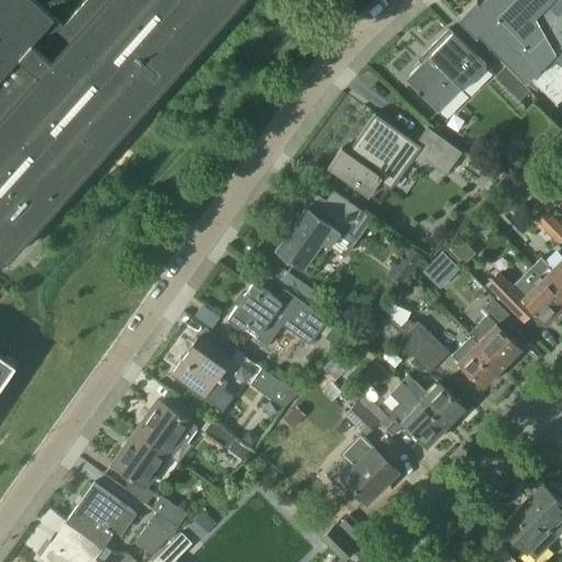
[(0,0),(0,251),(7,258),(237,0),(0,0)]
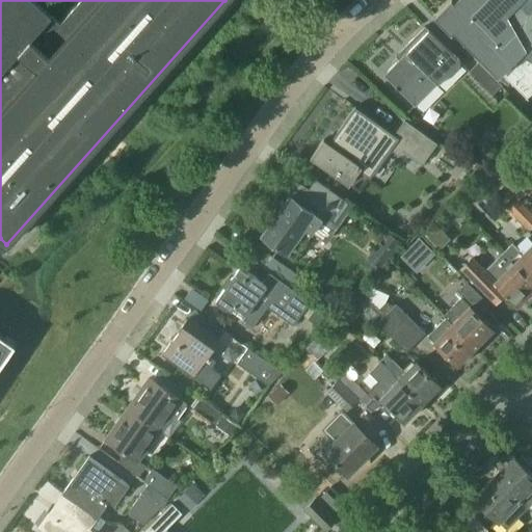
[(531,0),(456,0),(454,2),(452,0),(451,0),(434,17),(453,33),(456,30),(526,99),(531,91),(531,0)]
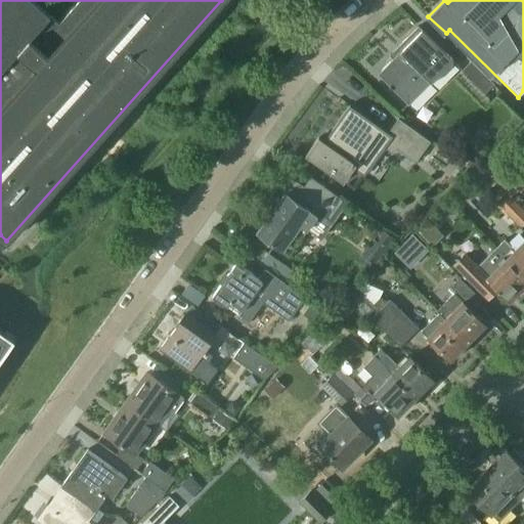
[(430,83),(452,60),(418,27),(396,49),(399,52),(377,75),(407,104),(430,82),(430,83)]
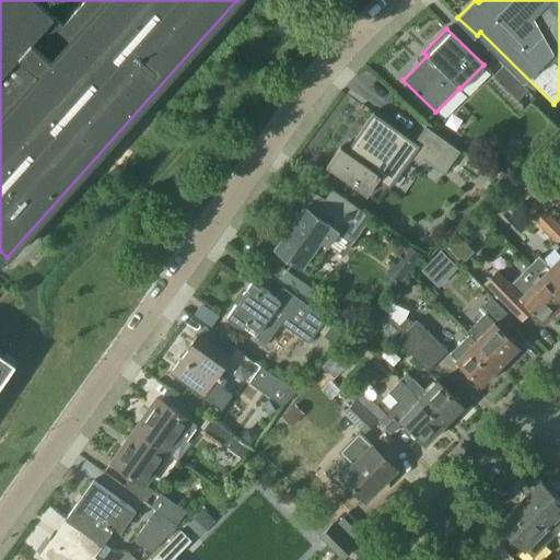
[(527,90),(502,65),(491,76),(516,100),(527,90)]
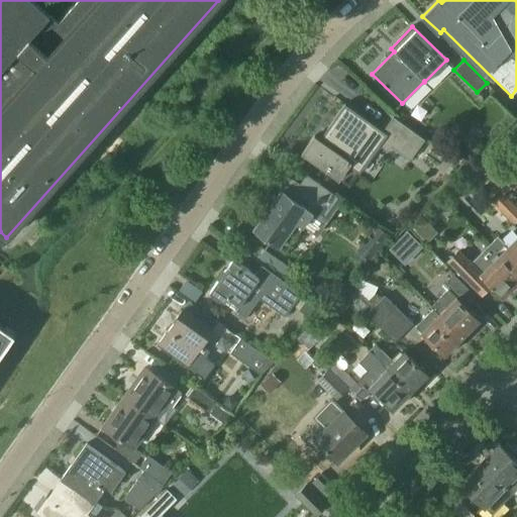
[(410,161),(424,139),(393,116),(382,131),(344,104),(319,138),(314,135),(301,153),(338,180),(351,163),(358,169),(376,143),(387,151),(391,146),(410,161)]
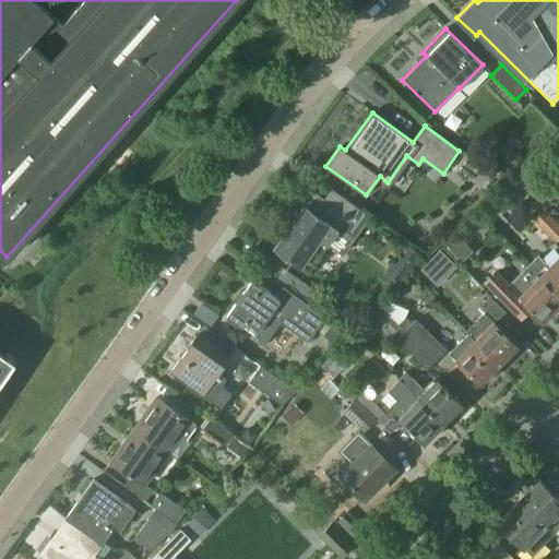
[(558,192),(558,188),(530,161),(512,178),(544,209),(558,192)]
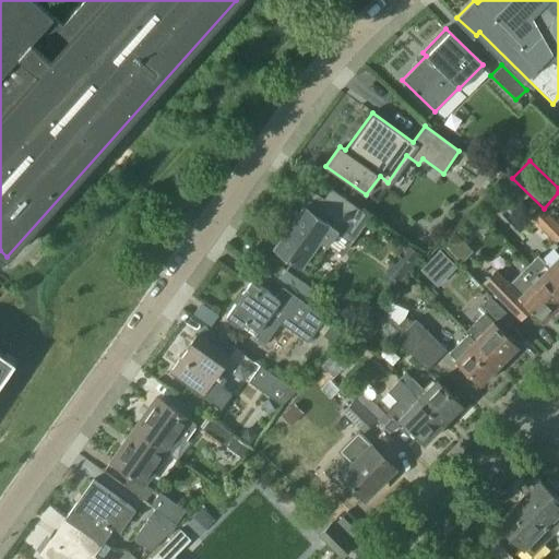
[(304,206),(292,222),(274,247),(307,270),(335,230),(351,241),(369,215),(332,189),(324,199),(305,185),(295,200),(304,206)]
